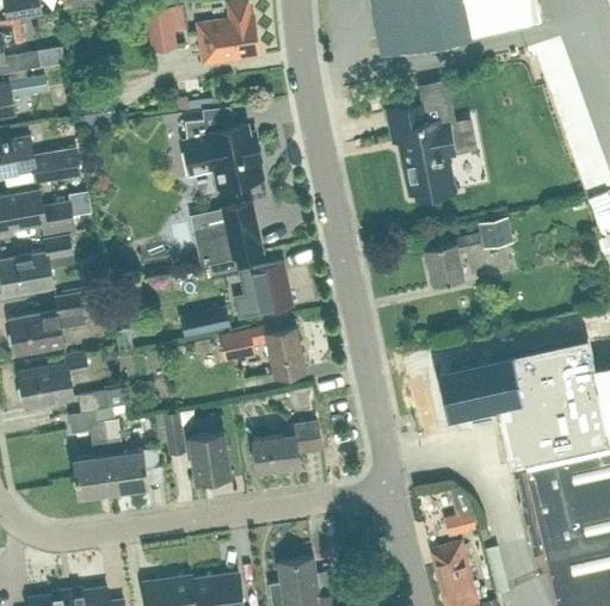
[(36,0),(5,6),(7,20),(20,18),(42,13),(39,0),(36,0)]
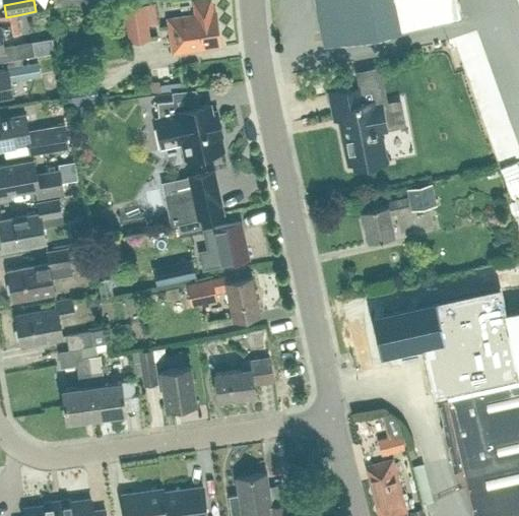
[(91,0),(92,8),(93,8),(119,6),(118,0),(91,0)]
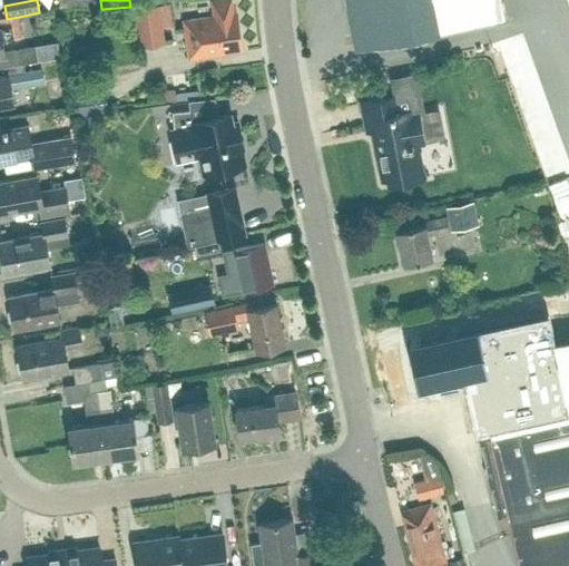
[(236,15),(233,16),(231,0),(228,0),(211,3),(213,19),(184,23),(190,61),(243,54),(236,15)]
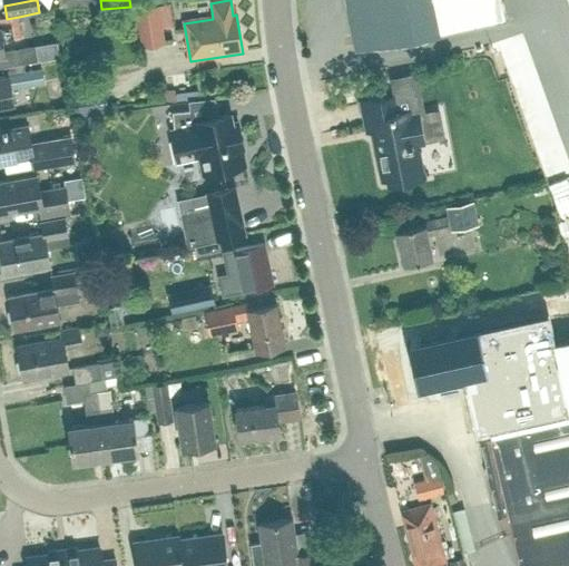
[(344,0),(356,54),(506,21),(501,0),(344,0)]
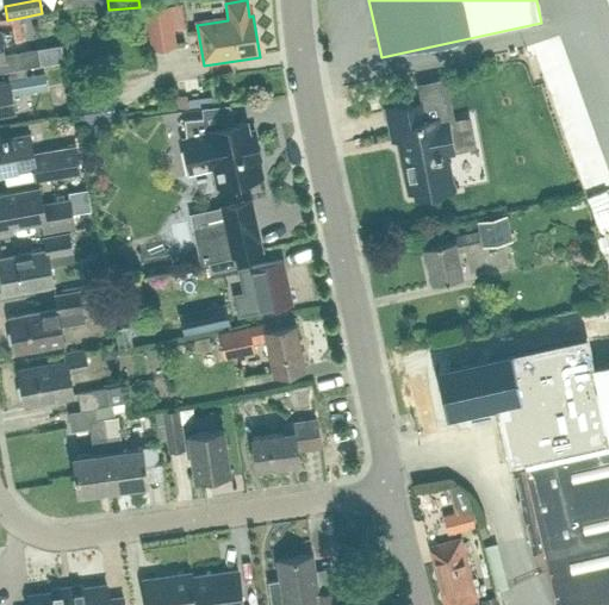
[(540,0),(541,11),(557,10),(555,0),(540,0)]
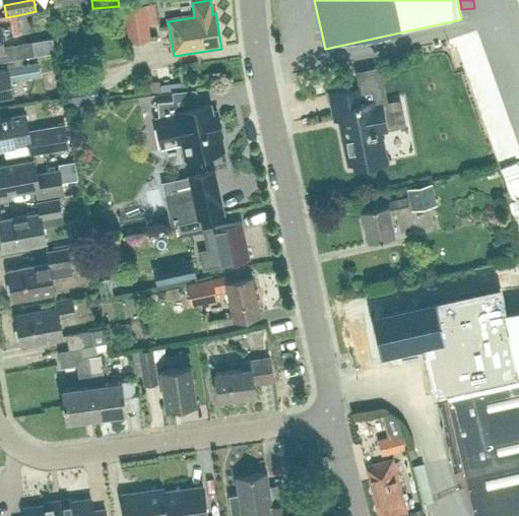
[(130,45),(150,42),(144,7),(125,11),(130,45)]
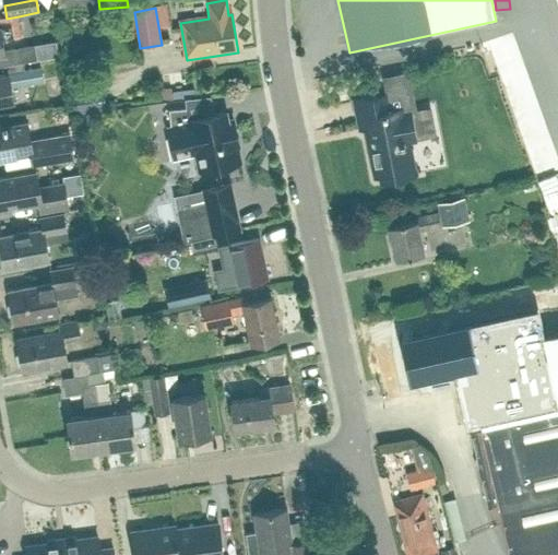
[(0,68),(7,67),(7,69),(24,66),(23,65),(37,62),(34,47),(4,52),(2,40),(22,37),(19,16),(7,19),(0,19),(0,68)]
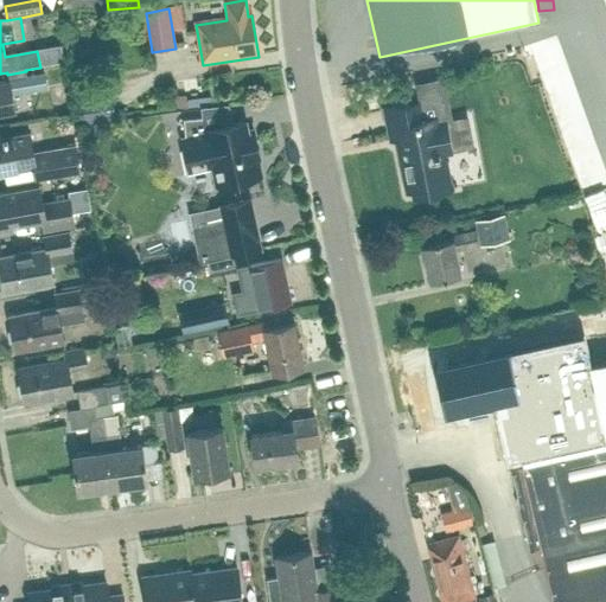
[(67,36),(44,39),(48,58),(70,55),(67,36)]
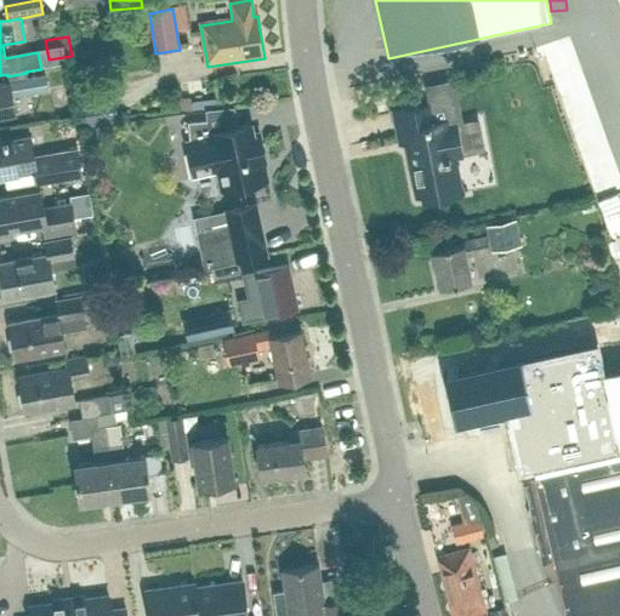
[(28,81),(27,73),(7,77),(9,85),(0,86),(0,118),(16,115),(12,98),(49,92),(46,78),(28,81)]
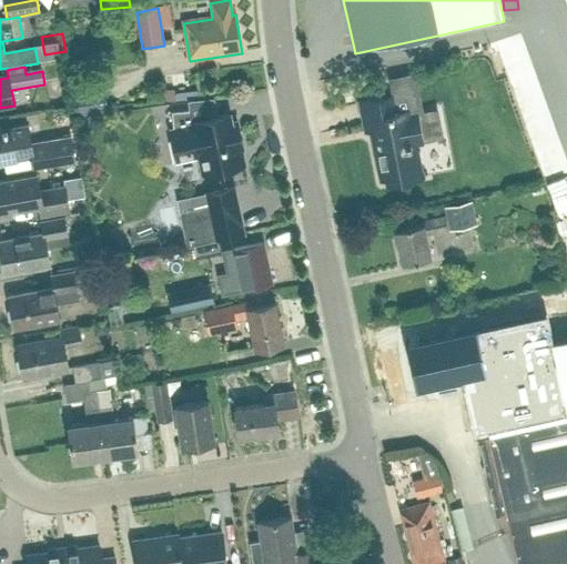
[(437,128),(456,123),(446,87),(428,91),(437,128)]
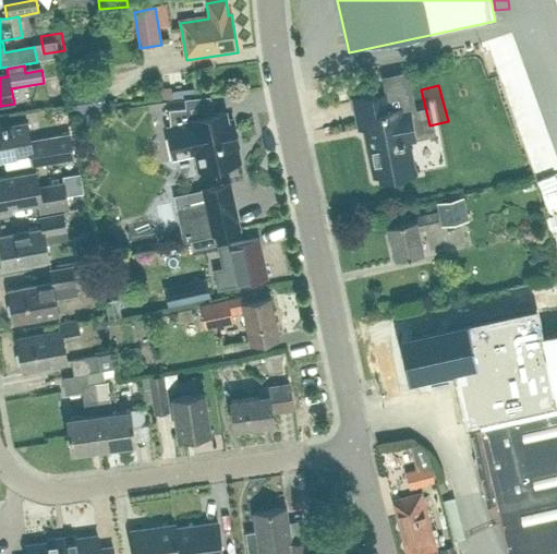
[(104,91),(82,94),(71,95),(74,116),(107,112),(104,91)]
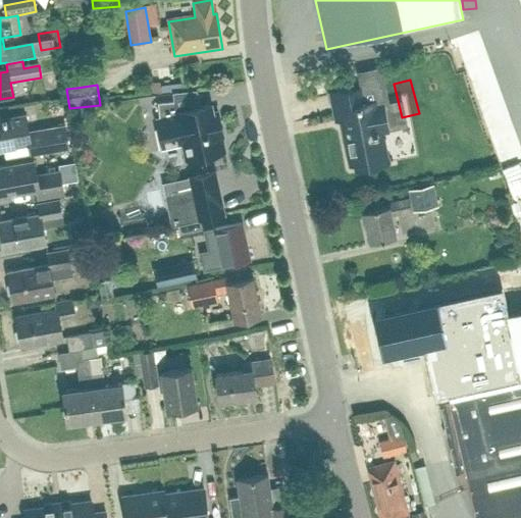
[(377,109),(376,103),(366,105),(363,90),(330,97),(335,123),(341,122),(350,166),(355,166),(356,170),(388,164),(383,134),(386,134),(381,108),(377,109)]
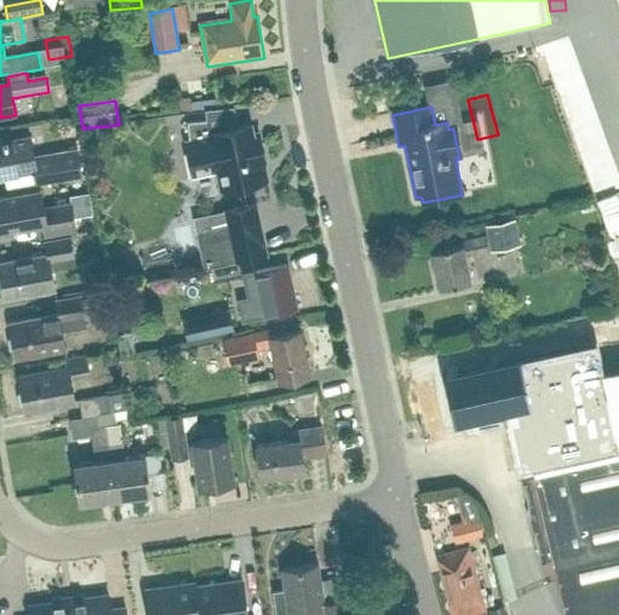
[(263,157),(264,157),(259,134),(253,137),(251,126),(217,133),(217,131),(211,132),(208,121),(188,124),(189,137),(193,136),(194,142),(187,144),(190,156),(188,156),(193,177),(218,171),(222,191),(263,183),(258,157),(263,156),(263,157)]
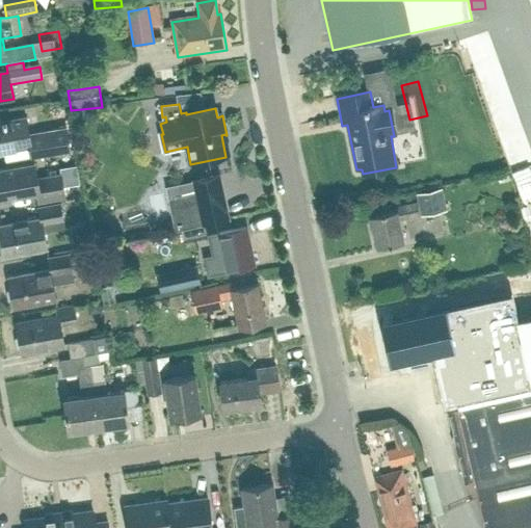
[(26,119),(0,123),(0,152),(29,148),(31,160),(70,153),(65,129),(29,135),(26,119)]
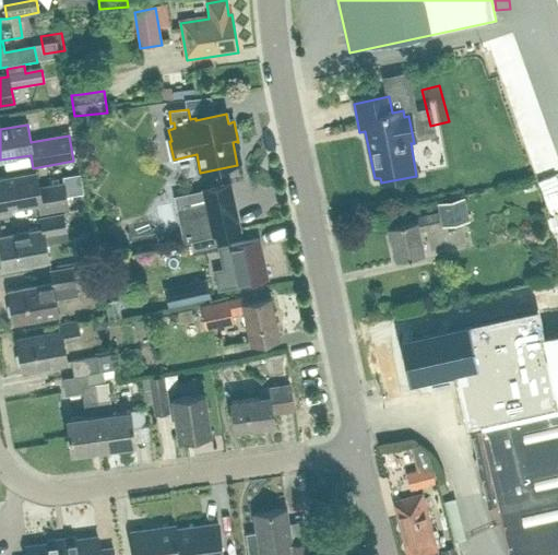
[(36,174),(0,180),(0,211),(39,204),(40,215),(69,211),(63,185),(39,189),(36,174)]
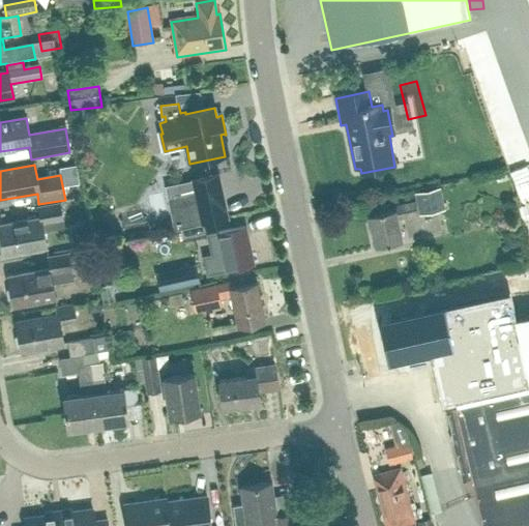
[(170,201),(177,231),(231,218),(222,177),(193,183),(196,195),(170,201)]
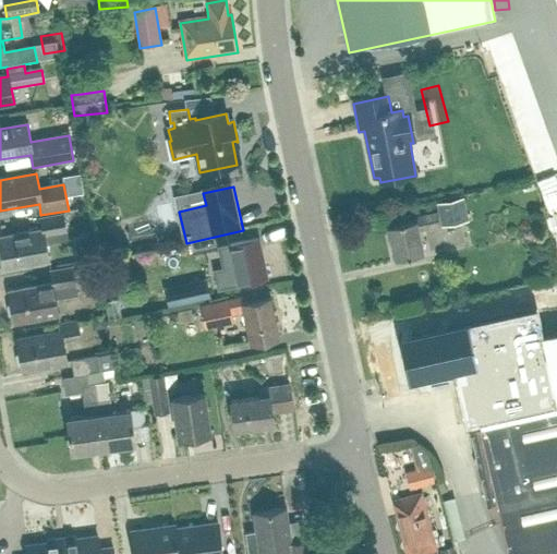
[(464,199),(437,205),(442,228),(469,223),(464,199)]
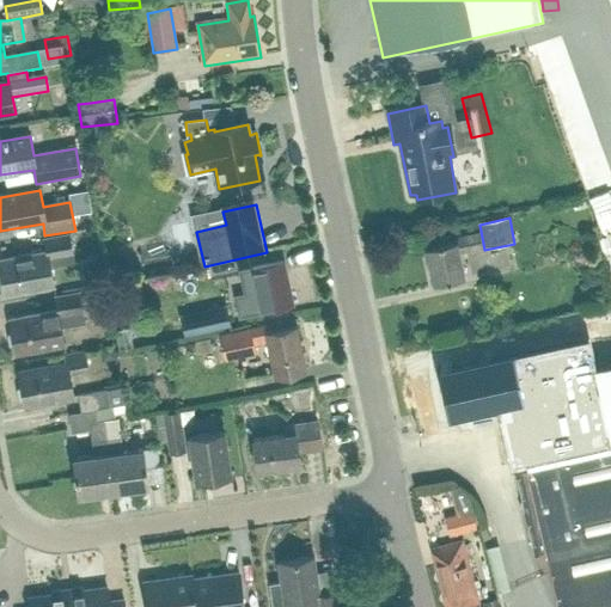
[(426,251),(434,284),(465,277),(459,255),(483,250),(480,234),(457,239),(458,244),(426,251)]
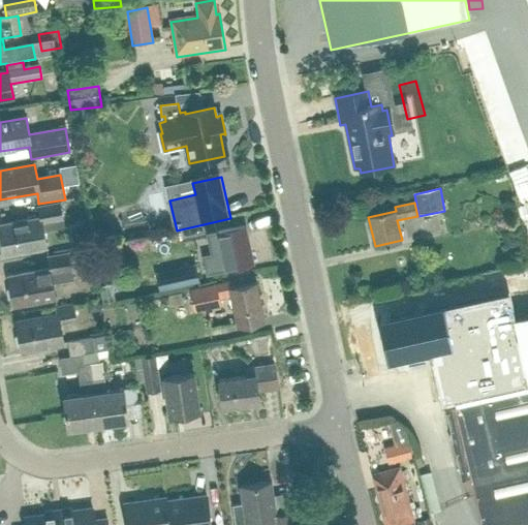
[(0,228),(5,255),(47,248),(43,233),(64,228),(60,205),(39,208),(41,218),(0,225),(0,228)]
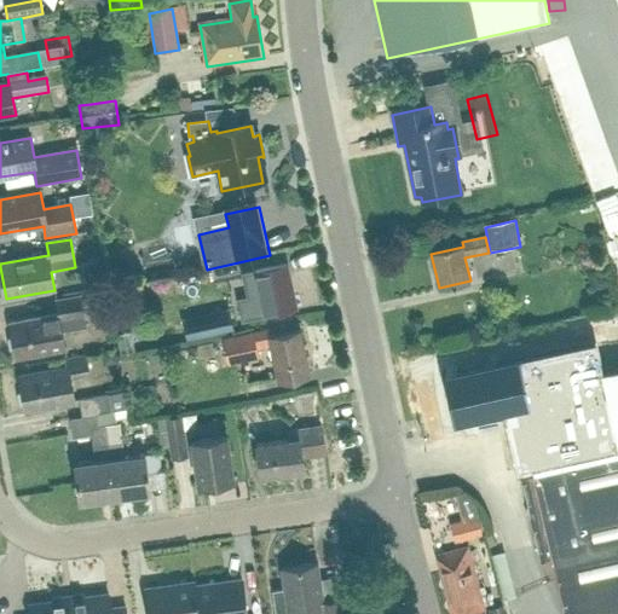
[(296,310),(287,265),(243,276),(249,302),(240,303),(243,322),(296,310)]
